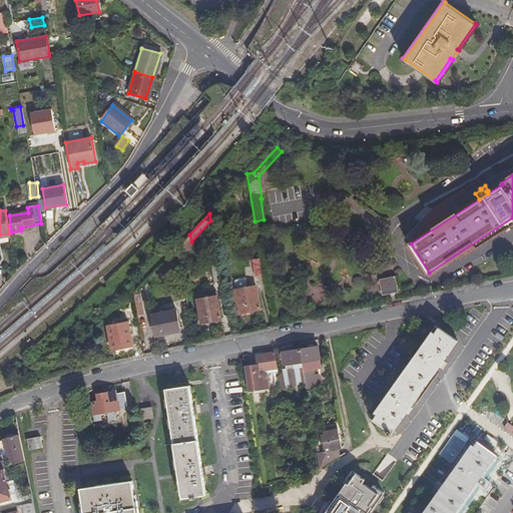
[(266,232),(264,219),(254,221),(257,234),(266,232)]
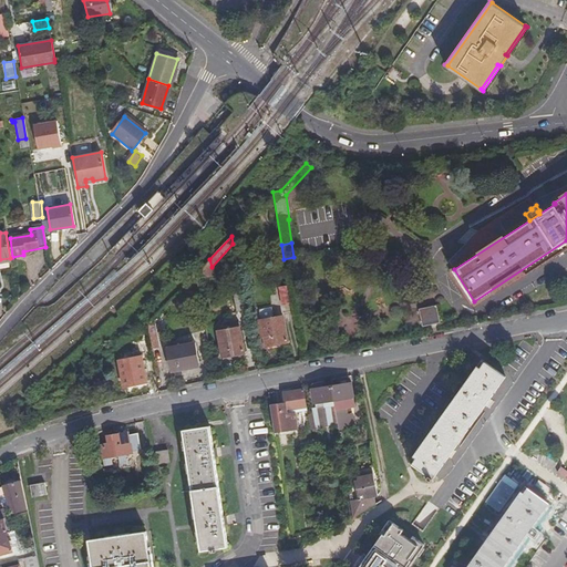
[(213,278),(212,267),(209,259),(195,276),(196,281),(213,278)]
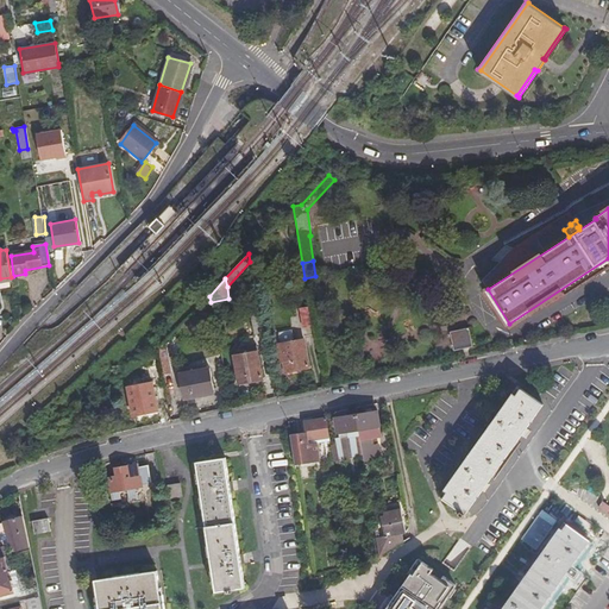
[(303,327),(313,327),(312,307),(301,307),(303,327)]
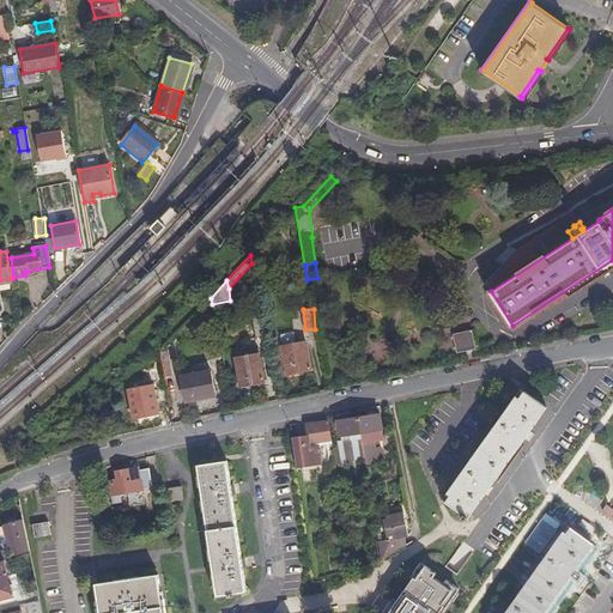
[(266,337),(262,319),(252,321),(255,339),(266,337)]
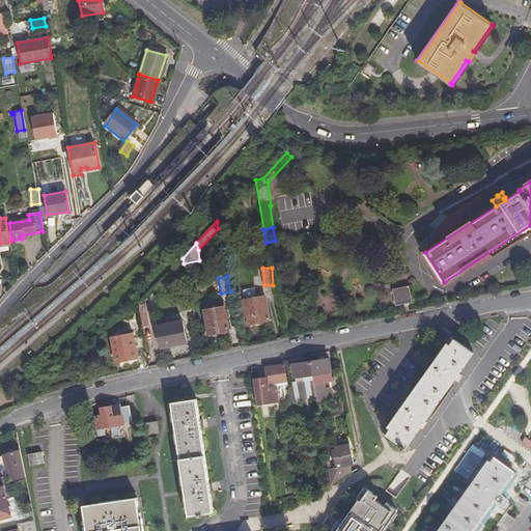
[(395,288),(398,305),(414,302),(411,285),(395,288)]
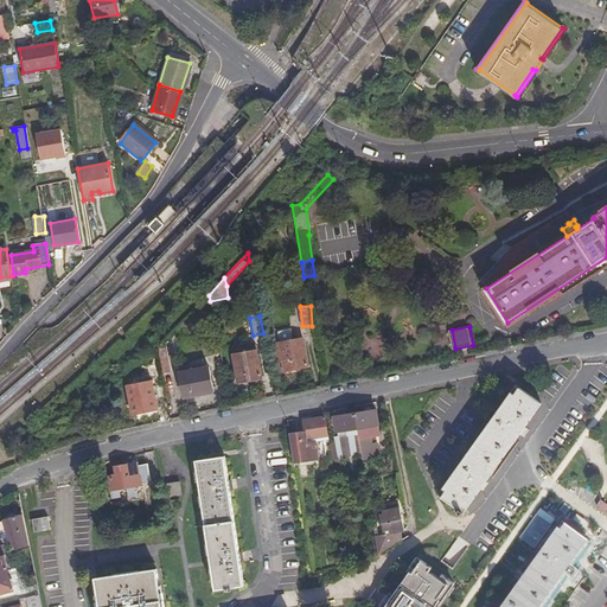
[(155,347),(160,375),(170,372),(164,339),(155,347)]
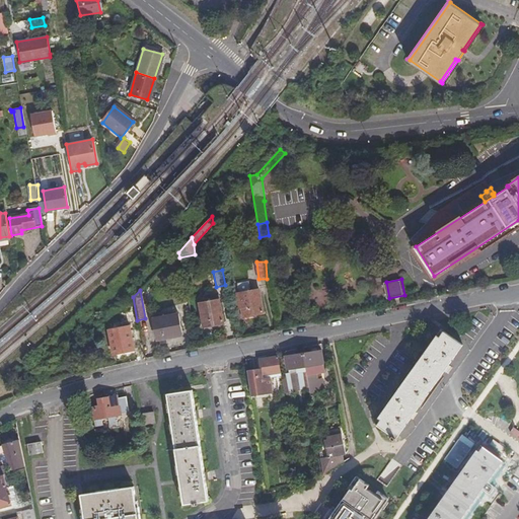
[(257,290),(238,294),(242,318),(263,314),(257,290)]
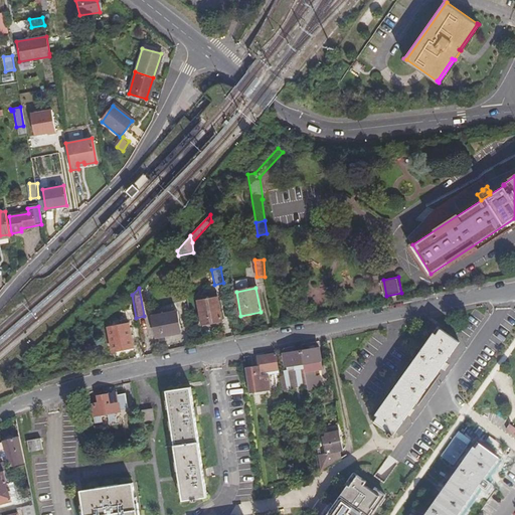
[(216,298),(197,303),(201,326),(221,322),(216,298)]
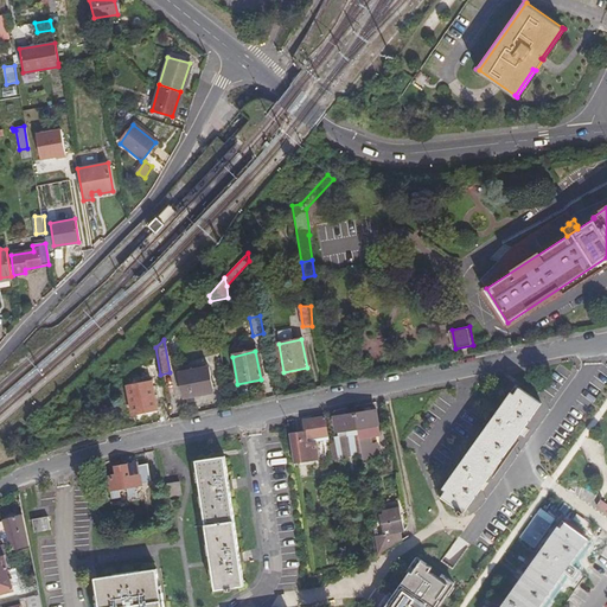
[(208,368),(178,375),(183,400),(212,394),(208,368)]
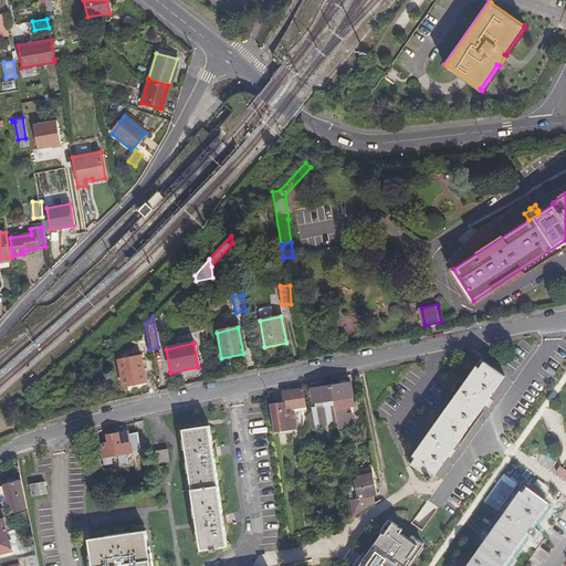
[(139,357),(118,362),(123,387),(144,383),(139,357)]
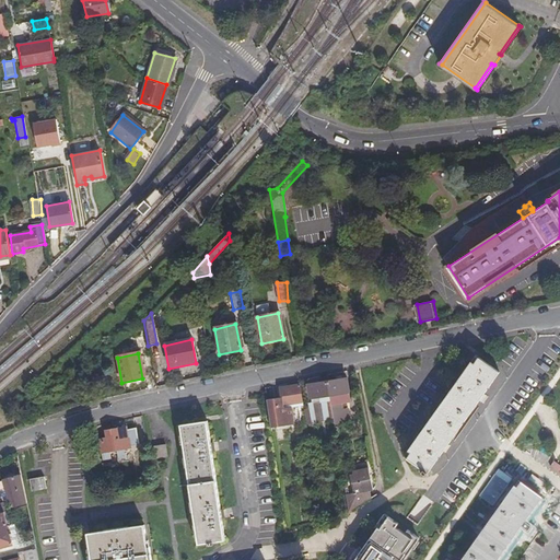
[(426,473),(498,373),(478,358),(475,363),(471,361),(445,398),(448,400),(436,416),(434,413),(408,450),(410,452),(406,458),(426,473)]
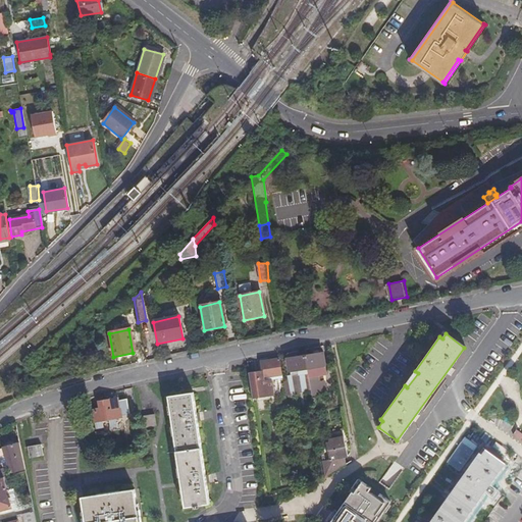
[(310,393),(311,394),(325,392),(322,376),(317,377),(317,371),(325,369),(322,354),(305,356),(310,390),(310,393)]
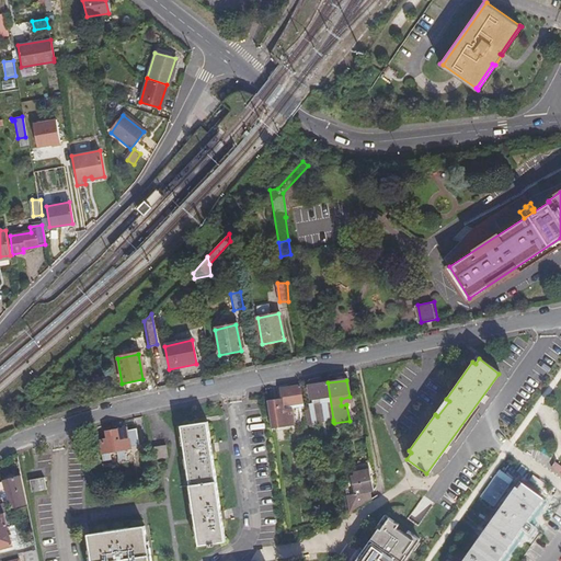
[(333,420),(328,382),(319,385),(310,386),(309,386),(311,403),(321,402),(324,421),(333,420)]
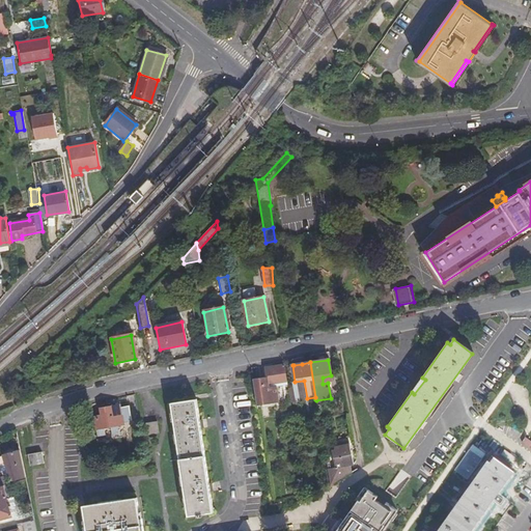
[(268,385),(286,382),(284,365),(266,368),(267,378),(268,385)]
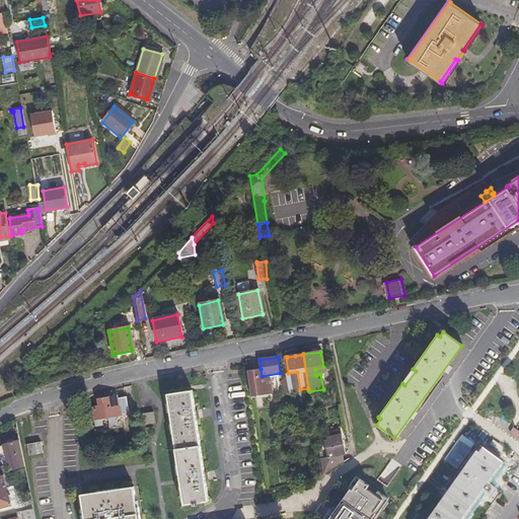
[(262,380),(262,376),(261,369),(251,370),(251,373),(246,373),(249,388),(270,385),(269,379),(262,380)]
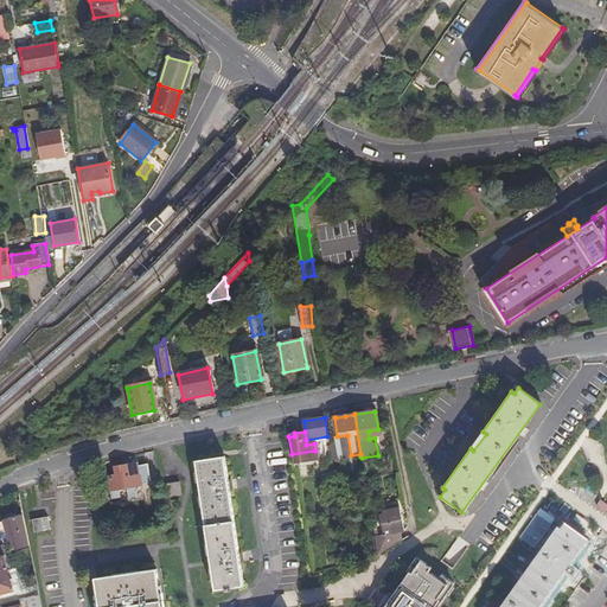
[(337,436),(338,443),(340,443),(343,459),(360,457),(360,454),(351,455),(347,435),(337,436)]
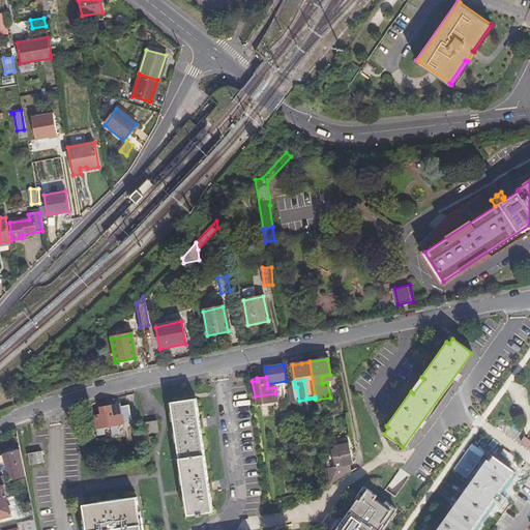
[(297,387),(295,387),(288,388),(290,402),(299,401),(297,387)]
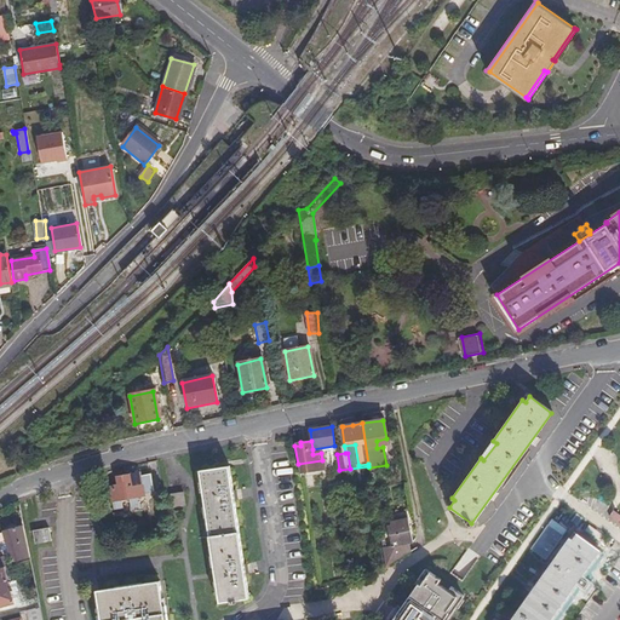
[(322,460),(298,464),(299,475),(325,471),(322,460)]
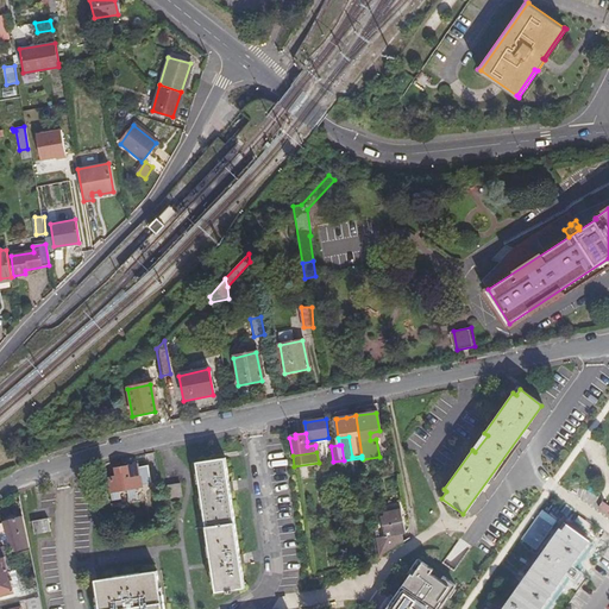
[(224,456),(196,459),(219,594),(246,590),(224,456)]
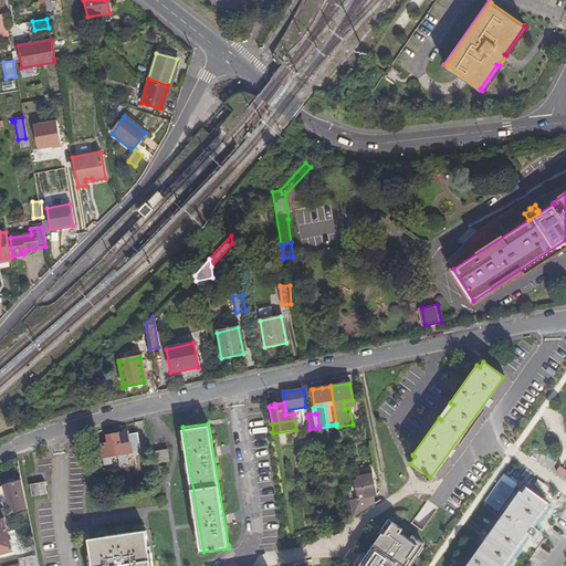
[(117,454),(118,462),(125,461),(123,453),(129,452),(129,450),(139,448),(136,431),(126,433),(126,431),(116,433),(119,454),(117,454)]
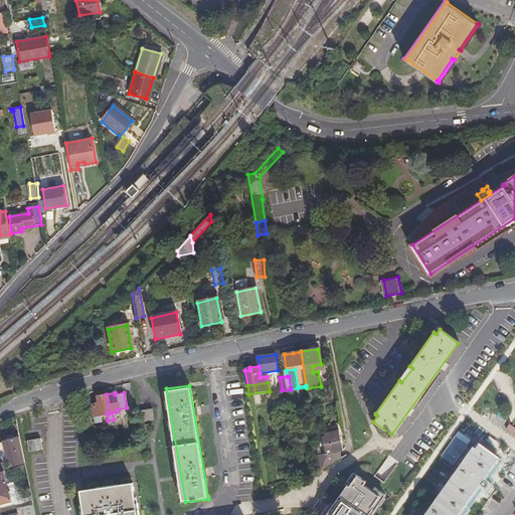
[(109,413),(106,394),(97,395),(98,402),(93,403),(93,405),(91,406),(93,416),(94,416),(95,422),(102,421),(100,415),(107,413),(109,413)]
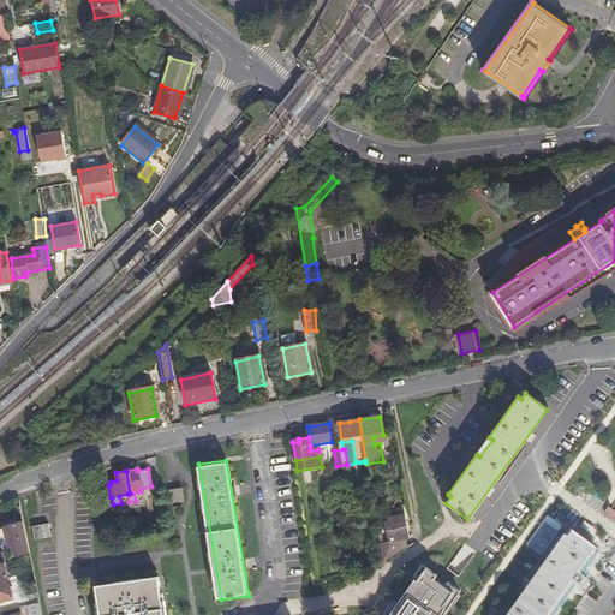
[(168,493),(171,505),(183,502),(180,490),(168,493)]
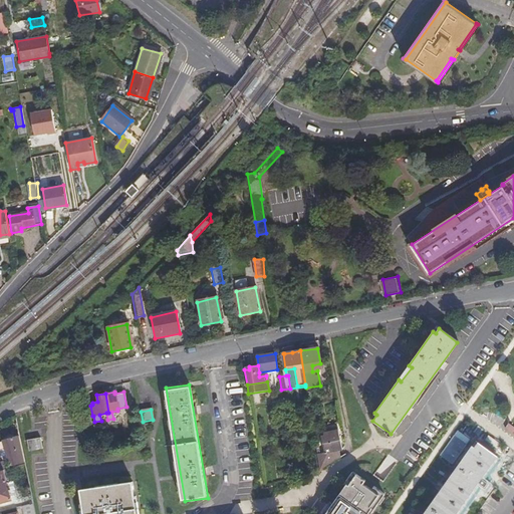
[(322,454),(316,455),(318,470),(338,458),(336,450),(340,450),(338,441),(336,432),(321,434),(322,438),(319,438),(322,454)]
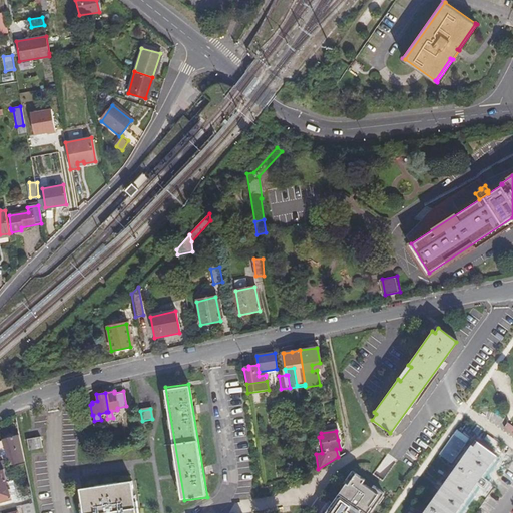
[(2,440),(3,442),(8,461),(9,465),(14,463),(19,462),(20,465),(24,464),(22,452),(18,436),(2,440)]
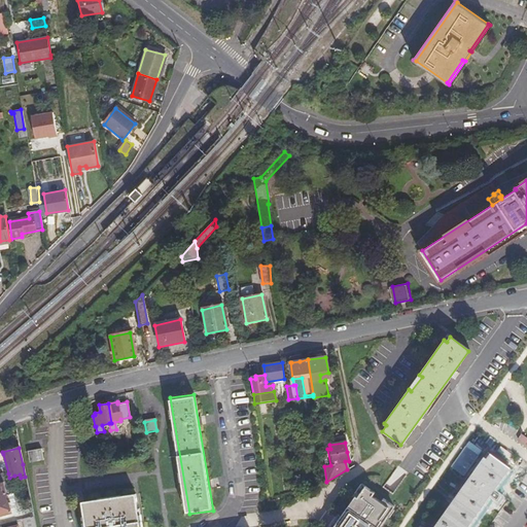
[(30,451),(31,463),(45,460),(43,449),(30,451)]
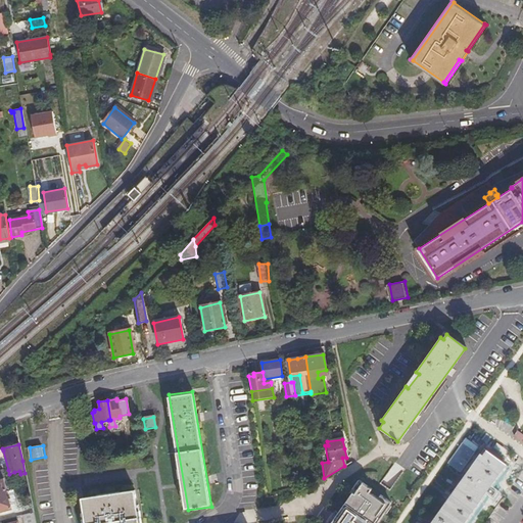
[(433,522),(465,522),(505,469),(486,456),(482,460),(480,459),(455,494),(457,495),(447,509),(444,507),(433,522)]
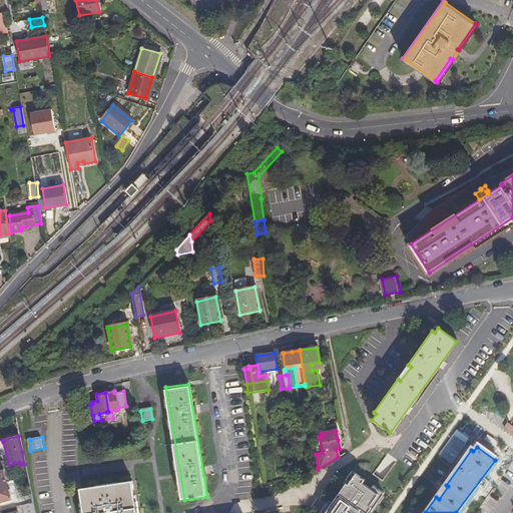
[(15,466),(13,467),(15,476),(26,472),(24,464),(20,465),(15,466)]
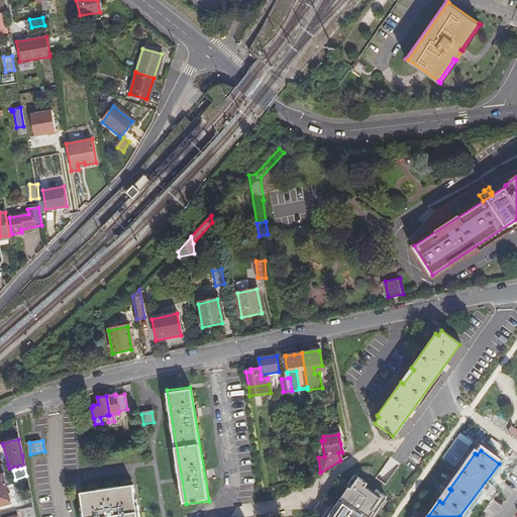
[(0,506),(11,504),(3,473),(0,474),(0,506)]
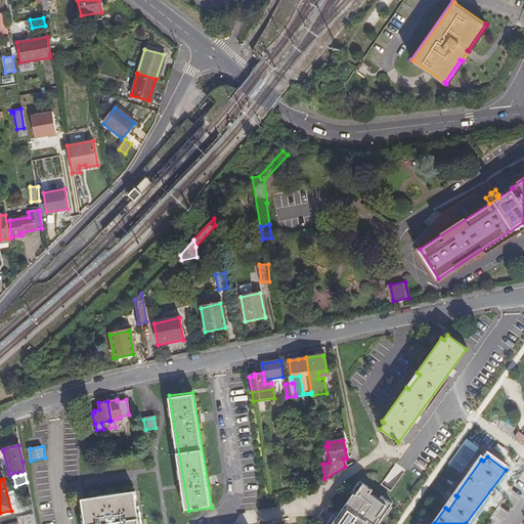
[(373,489),(363,482),(362,484),(356,493),(356,492),(355,493),(354,493),(338,516),(331,523),(377,523),(384,516),(382,514),(383,513),(388,506),(390,503),(381,495),(377,499),(369,493),(373,489)]
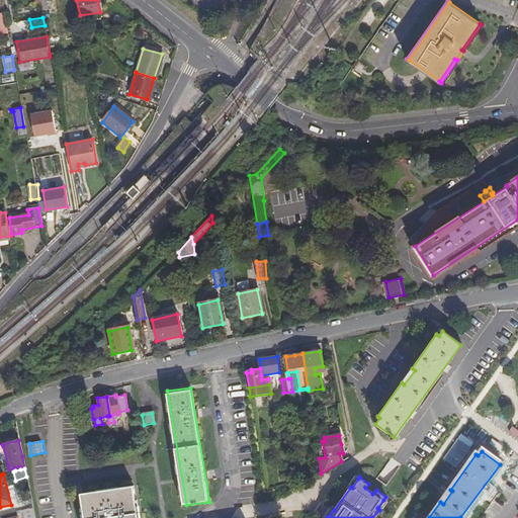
[(139,517),(134,486),(81,495),(84,517),(139,517)]
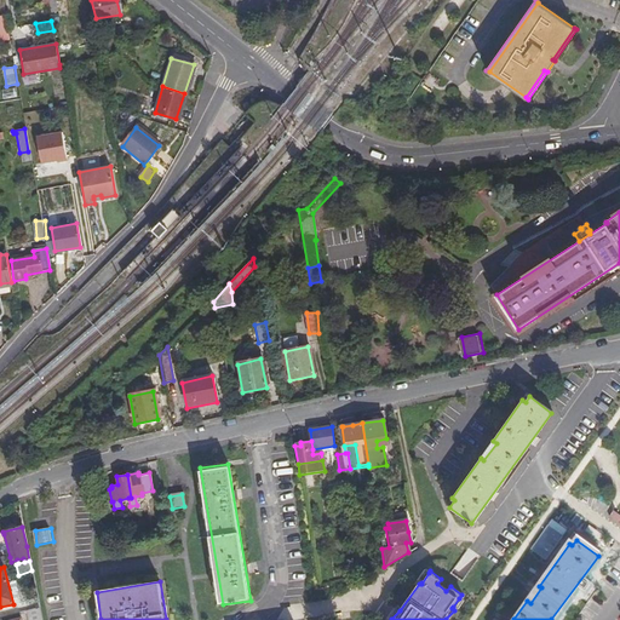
[(35,609),(27,612),(28,619),(41,619),(39,608),(35,609)]
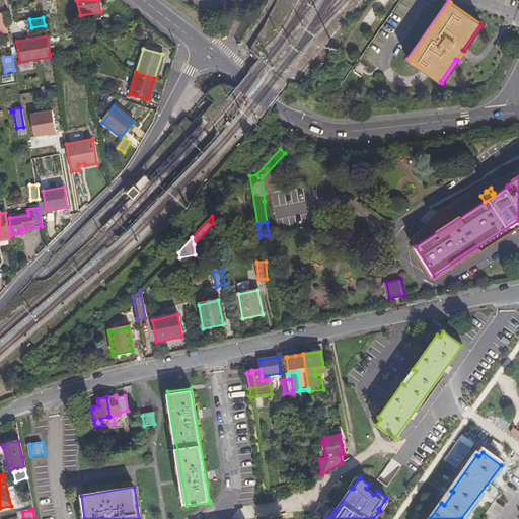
[(327,518),(335,511),(332,509),(324,518),(327,518)]
